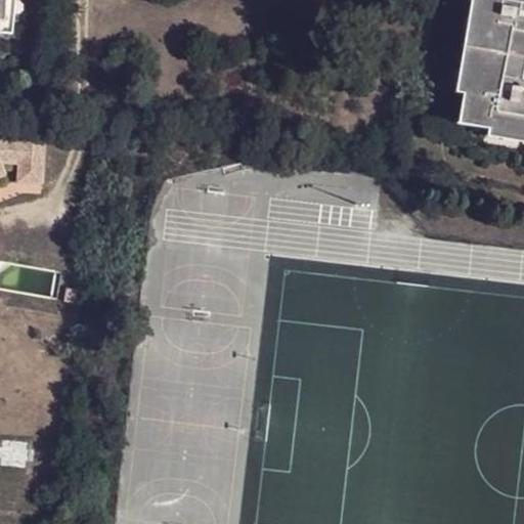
[(14,0),(3,0),(3,19),(0,19),(0,33),(13,34),(14,0)]
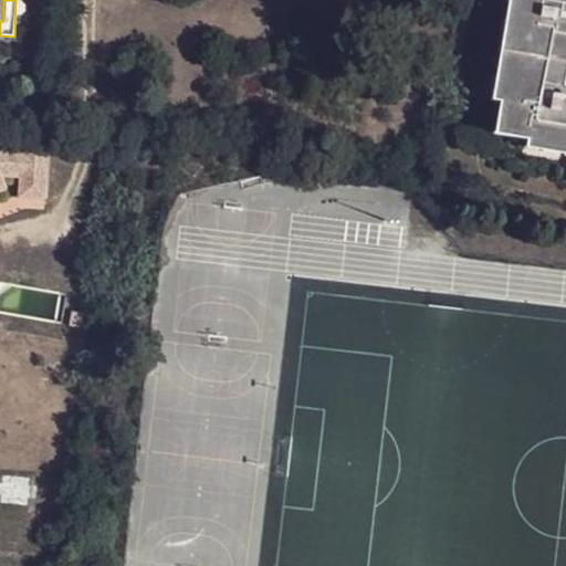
[(493,95),(507,0),(500,0),(484,94),(493,95)]
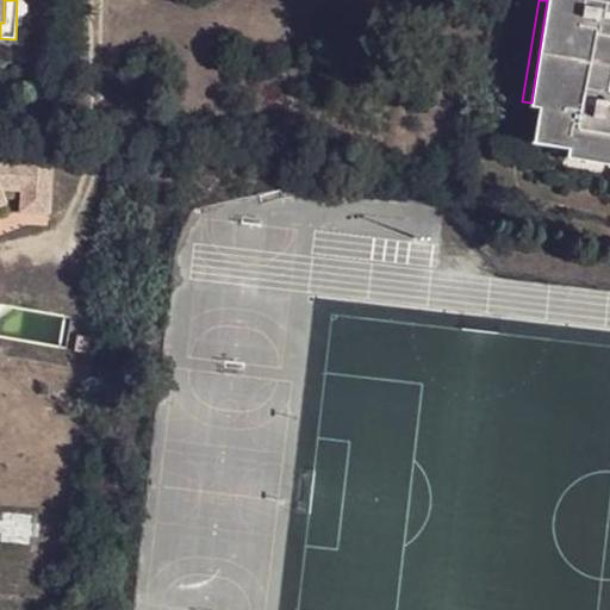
[(560,144),(609,151),(609,87),(599,86),(603,60),(609,61),(609,0),(547,0),(531,103),(526,137),(560,144)]
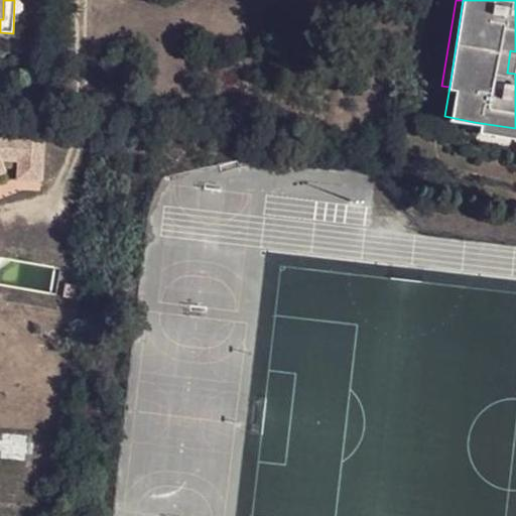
[(515,128),(474,122),(472,129),(515,136),(515,128)]
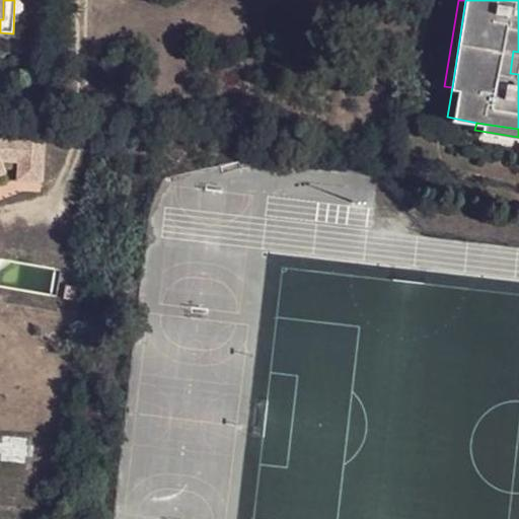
[(0,193),(26,184),(47,192),(49,141),(0,136),(0,193)]
